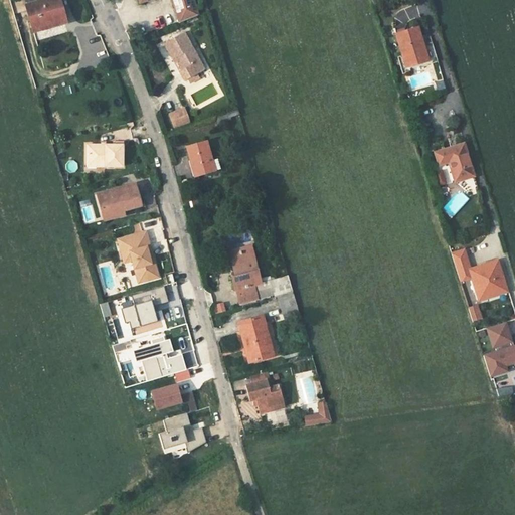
[(26,5),(27,5),(26,0),(12,0),(10,1),(14,15),(28,11),(26,5)]
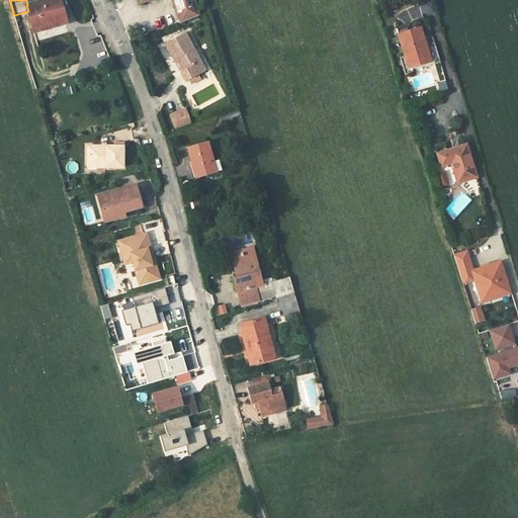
[(58,0),(44,0),(27,5),(26,5),(28,11),(33,29),(65,20),(58,0)]
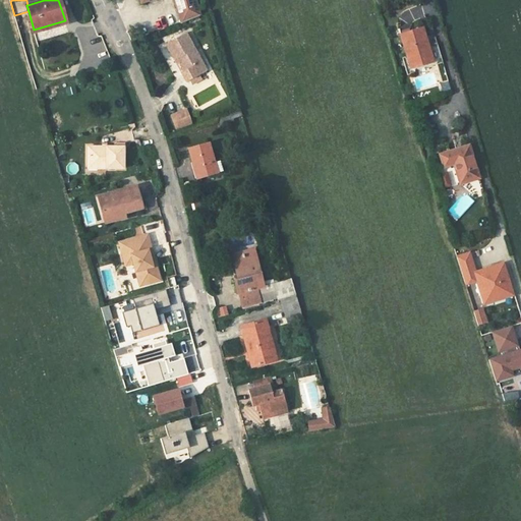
[(174,0),(182,23),(200,16),(195,0),(140,0),(142,4),(154,0),(174,0)]
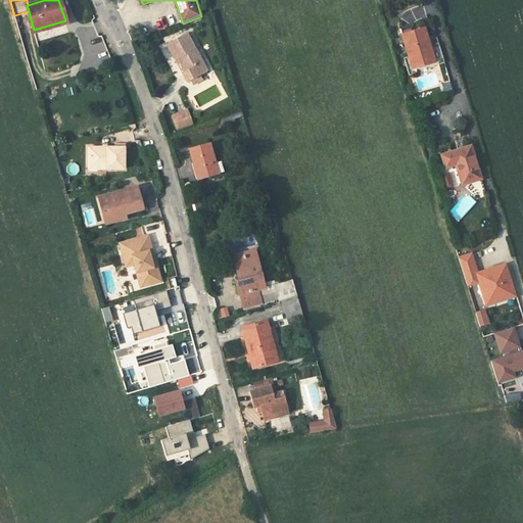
[(429,46),(424,28),(402,35),(409,56),(402,58),(408,76),(417,73),(416,67),(433,62),(429,51),(428,51),(427,46),(429,46)]
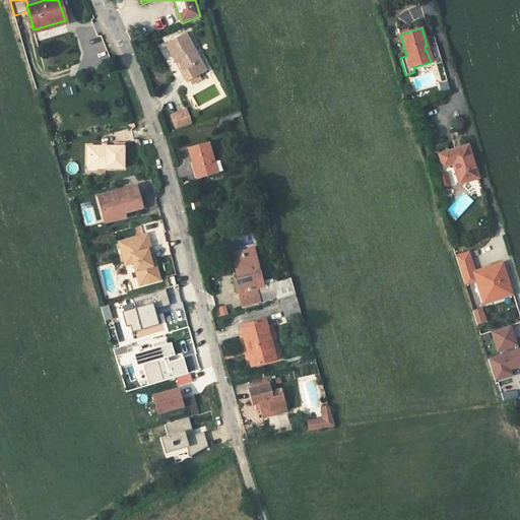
[(186,69),(182,71),(180,73),(185,82),(189,80),(198,75),(206,71),(186,33),(165,44),(174,61),(175,60),(179,58),(186,69)]
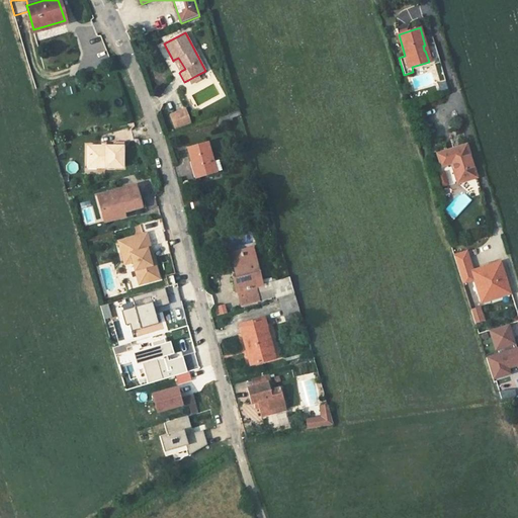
[(174,60),(181,71),(185,69),(178,58),(174,60)]
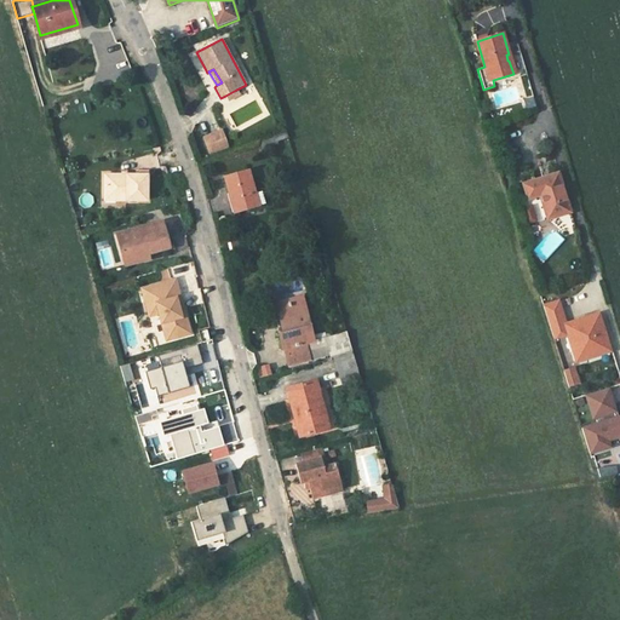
[(239,95),(236,90),(225,96),(228,101),(239,95)]
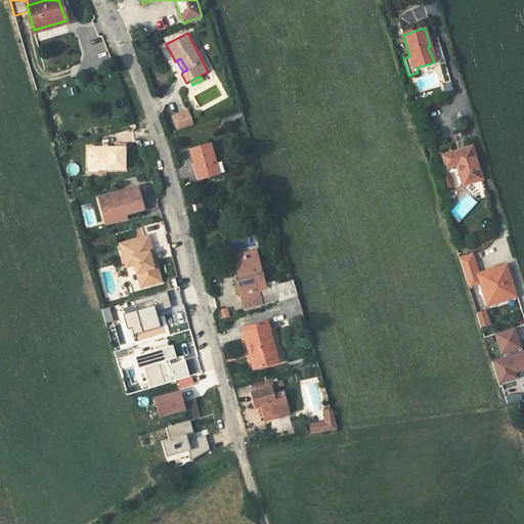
[(244,116),(242,110),(219,118),(222,126),(233,122),(233,120),(244,116)]
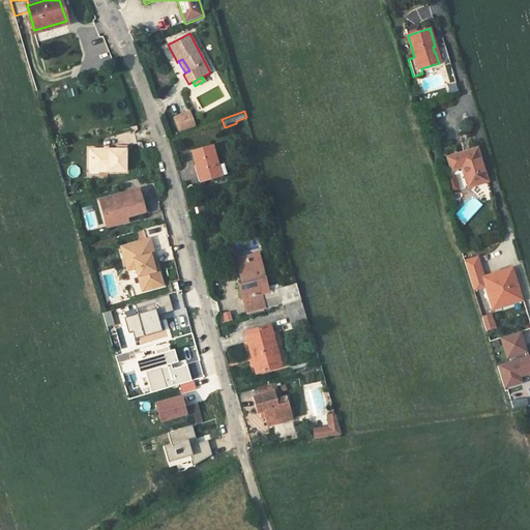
[(187,113),(175,117),(179,129),(193,124),(187,113)]
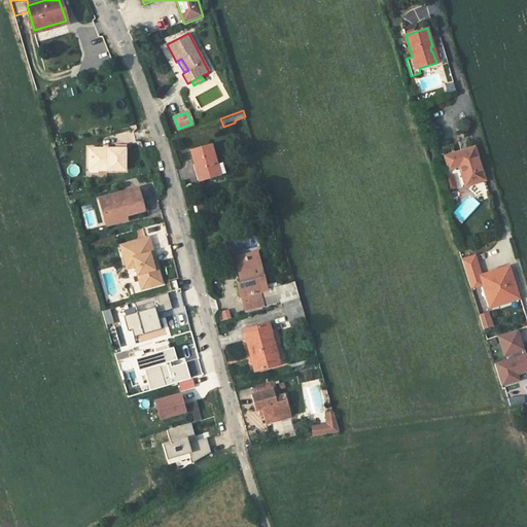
[(210,145),(191,151),(200,180),(225,173),(222,163),(216,165),(210,145)]
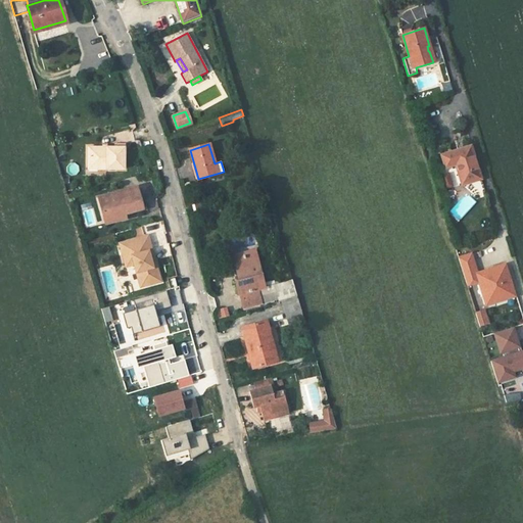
[(471,146),(441,154),(445,168),(456,164),(463,185),(481,179),(471,146)]
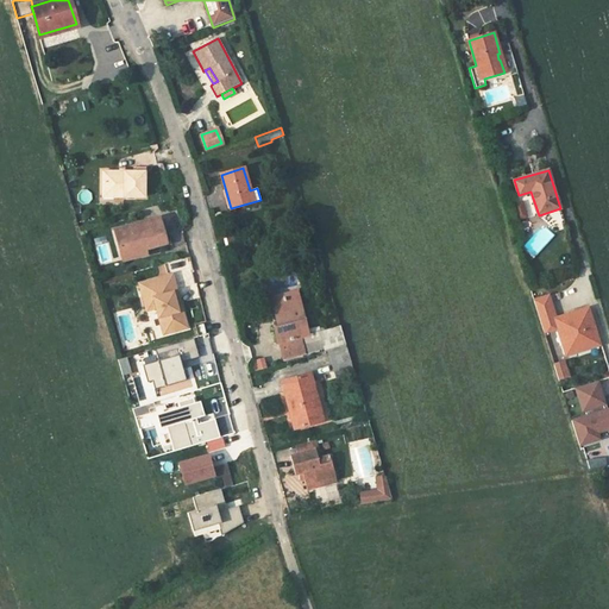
[(144,198),(144,174),(133,174),(102,174),(102,194),(123,193),(123,198),(144,198)]
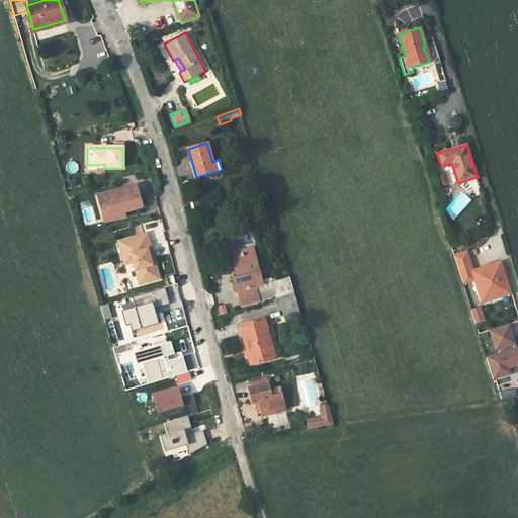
[(96,196),(101,216),(122,209),(123,212),(142,207),(136,185),(96,196)]
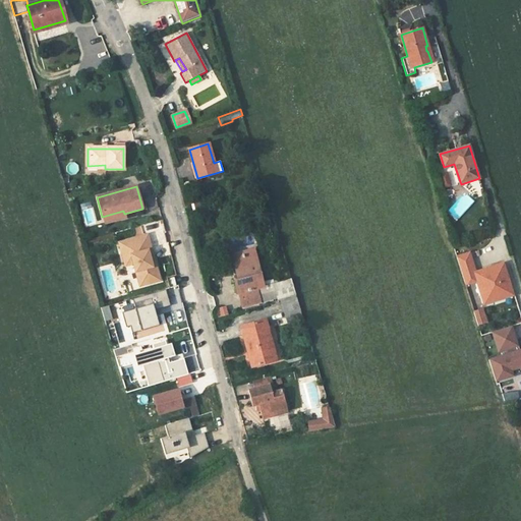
[(191,210),(201,208),(199,201),(189,204),(191,210)]
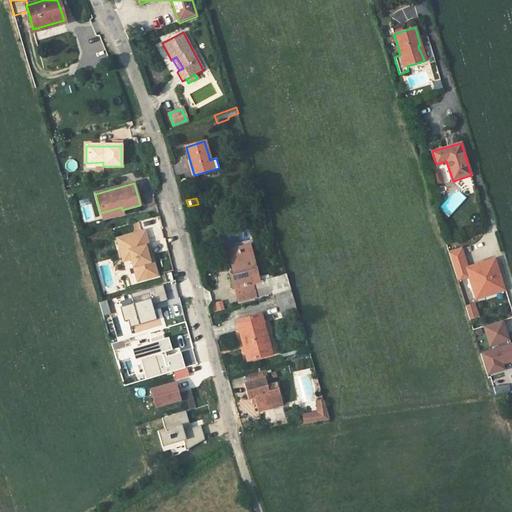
[(121,207),(100,213),(102,219),(123,214),(122,210),(121,207)]
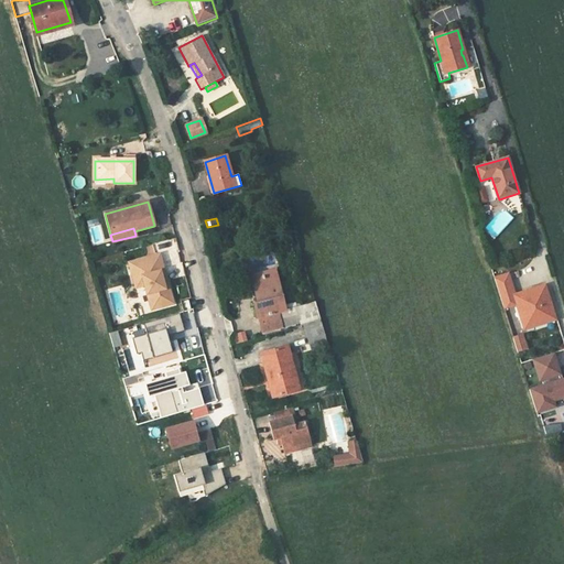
[(143,284),(145,292),(152,291),(154,300),(151,300),(154,308),(172,303),(169,288),(165,289),(160,272),(164,271),(159,255),(129,262),(136,288),(143,284)]
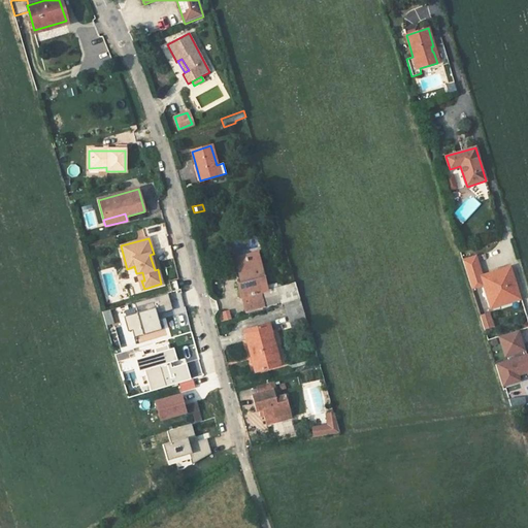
[(258,255),(236,261),(241,281),(237,282),(240,295),(241,295),(245,310),(264,306),(260,291),(265,289),(262,276),(263,275),(258,255)]
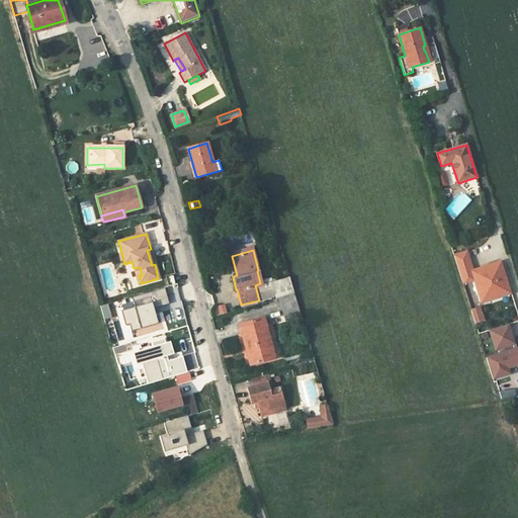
[(475,278),(471,271),(465,252),(453,256),(461,282),(475,278)]
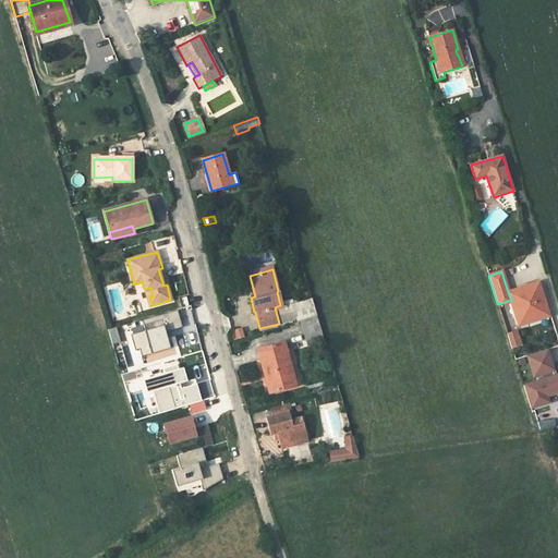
[(538,283),(508,292),(511,300),(516,317),(525,314),(528,323),(548,316),(538,283)]
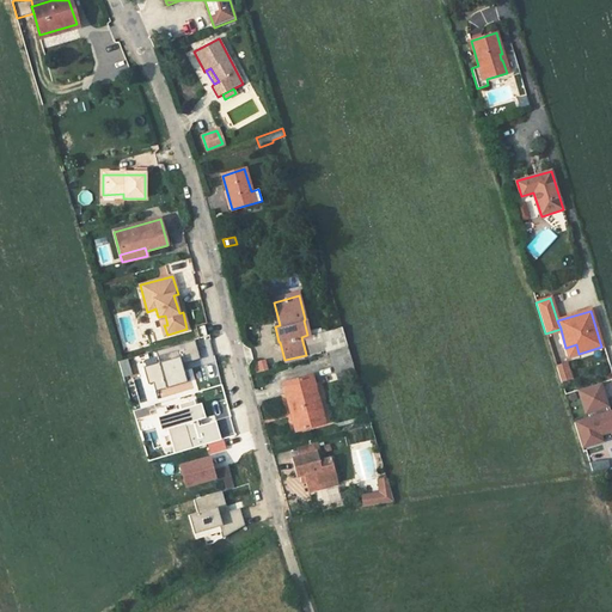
[(576,344),(565,348),(569,357),(579,354),(576,344)]
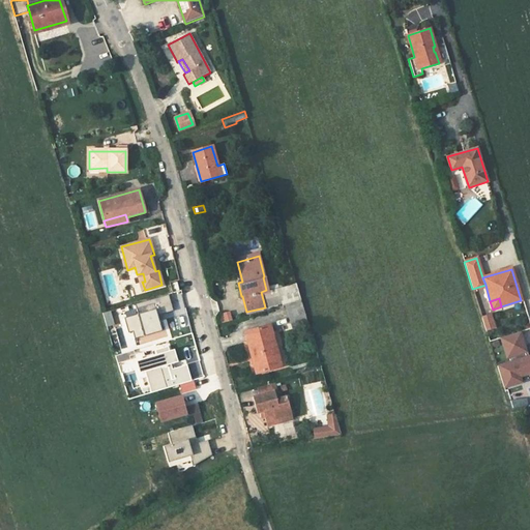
[(106,326),(114,323),(109,310),(100,313),(106,326)]
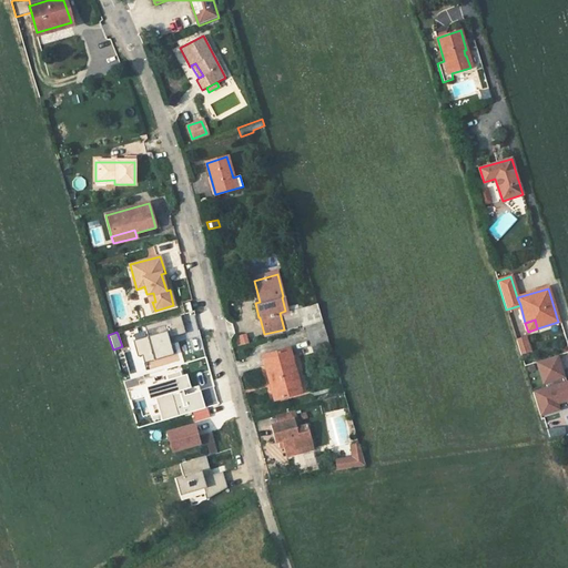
[(166,333),(133,342),(138,357),(142,356),(144,363),(173,355),(166,333)]
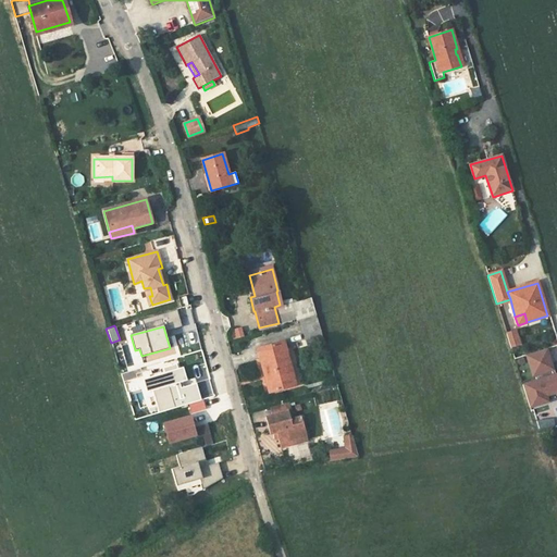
[(240,327),(230,330),(232,338),(243,336),(240,327)]
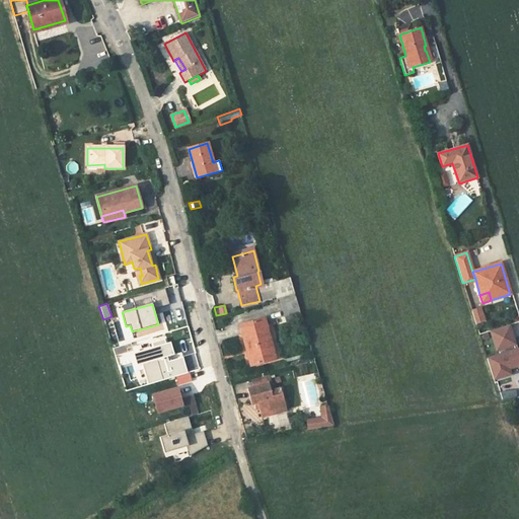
[(484,320),(479,307),(471,310),(475,323),(484,320)]
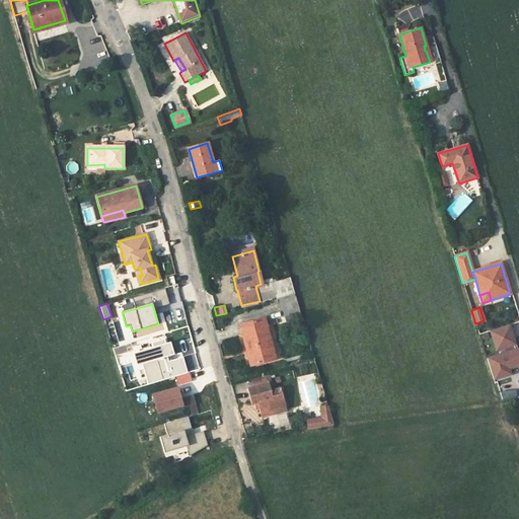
[(265,317),(239,324),(251,366),(276,359),(265,317)]
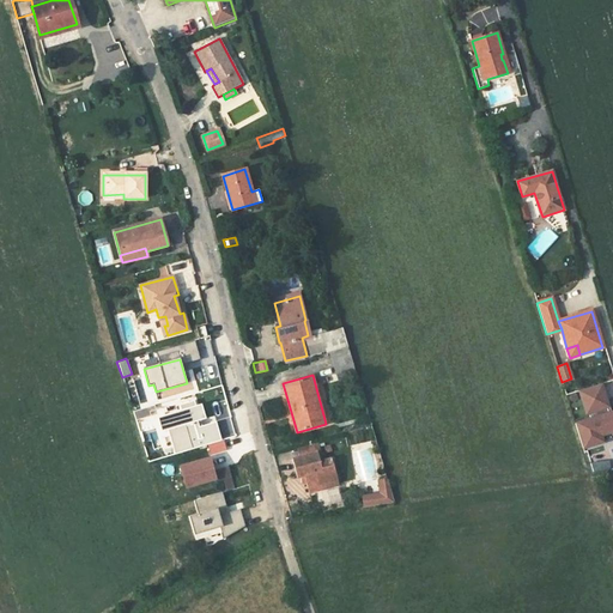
[(600,384),(577,390),(584,412),(606,406),(600,384)]
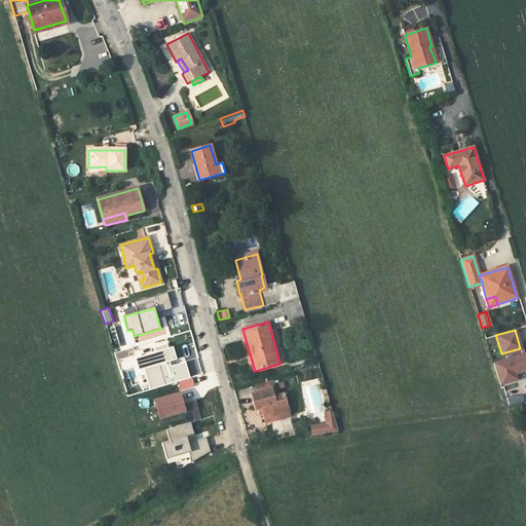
[(135,369),(142,367),(170,359),(173,358),(170,345),(165,346),(164,343),(153,346),(154,349),(132,357),(135,369)]
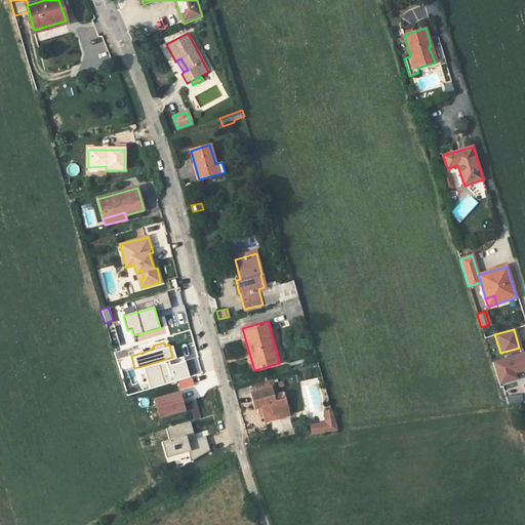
[(524,351),(492,361),(497,377),(514,372),(524,368),(524,351)]
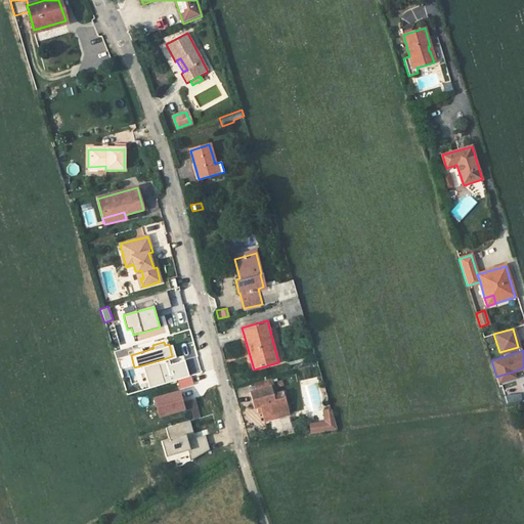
[(169,357),(141,365),(147,387),(187,376),(183,359),(171,363),(169,357)]
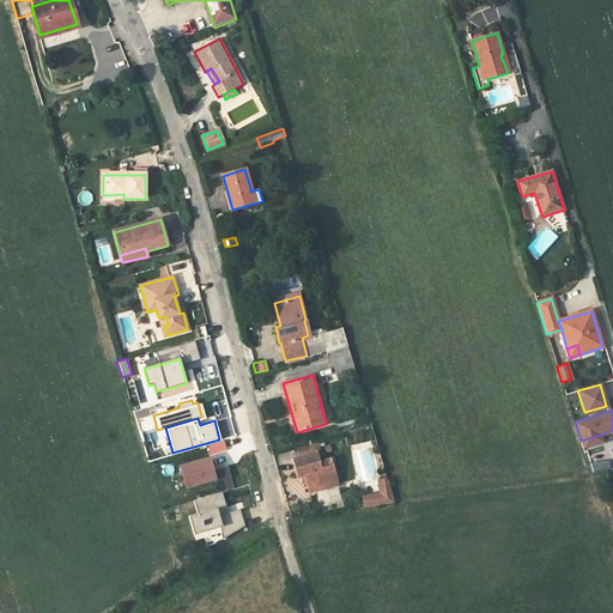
[(600,435),(581,441),(583,448),(602,442),(600,435)]
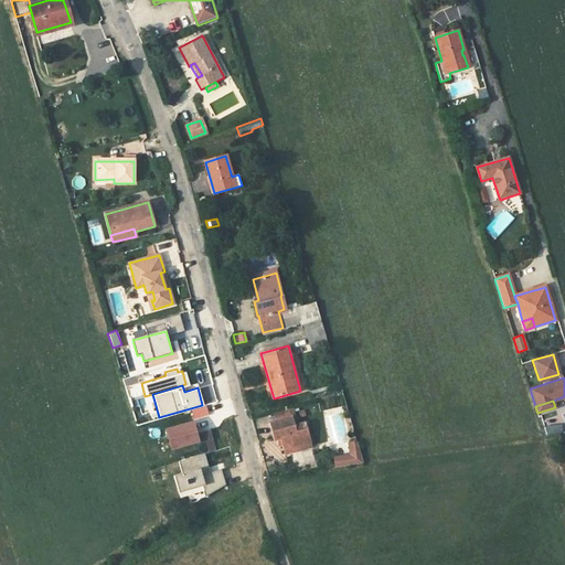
[(277,420),(290,417),(288,409),(275,413),(277,420)]
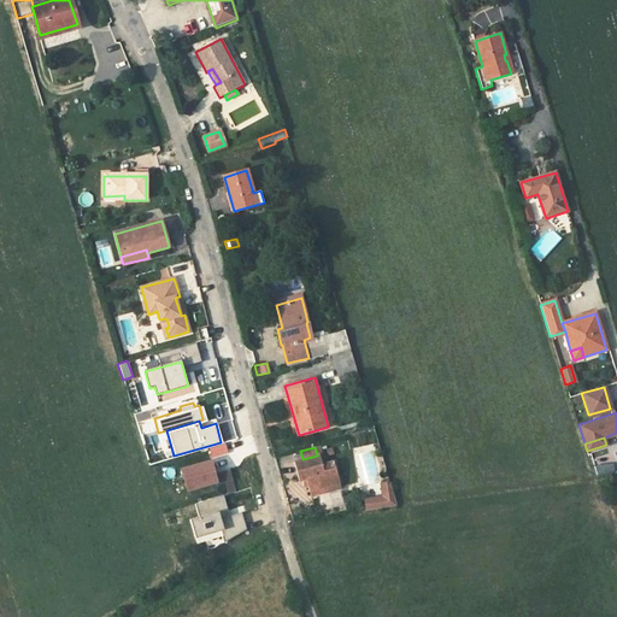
[(321,489),(340,485),(334,462),(323,465),(319,454),(317,456),(303,459),(293,462),(299,481),(306,479),(311,497),(322,494),(321,489)]
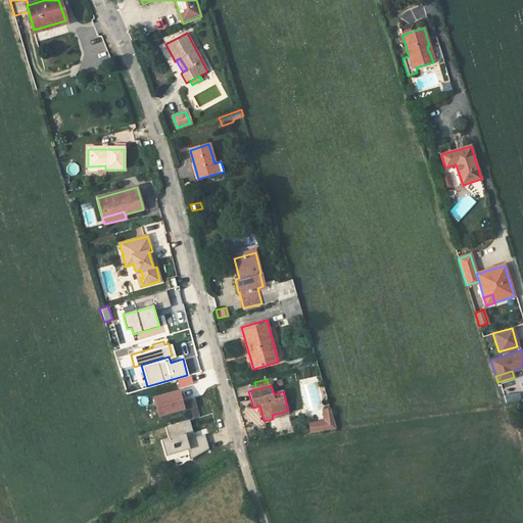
[(175,389),(149,395),(154,416),(181,410),(178,401),(175,389)]
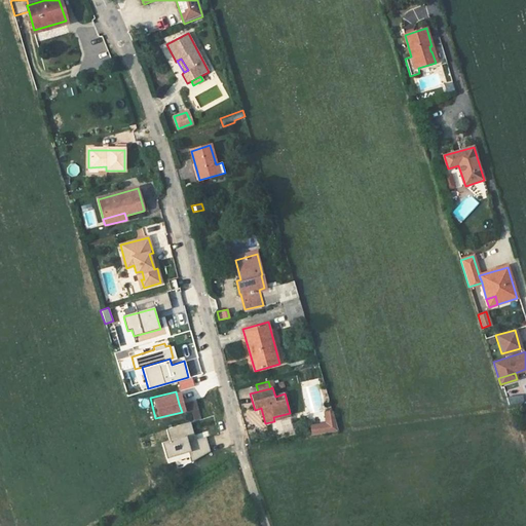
[(179,404),(182,412),(196,408),(194,400),(179,404)]
